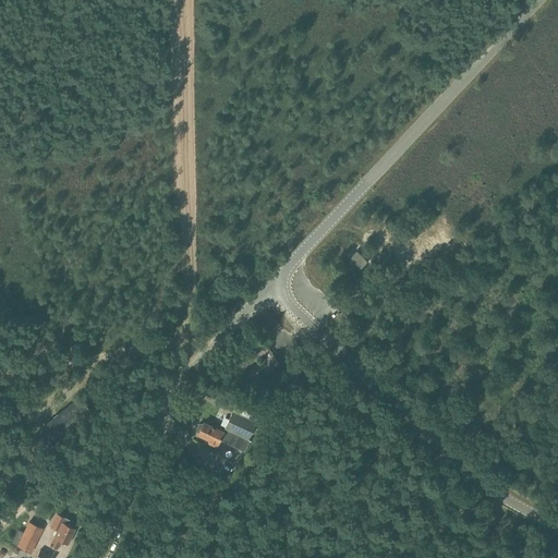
[(358,252),(350,259),(361,270),(368,263),(358,252)]
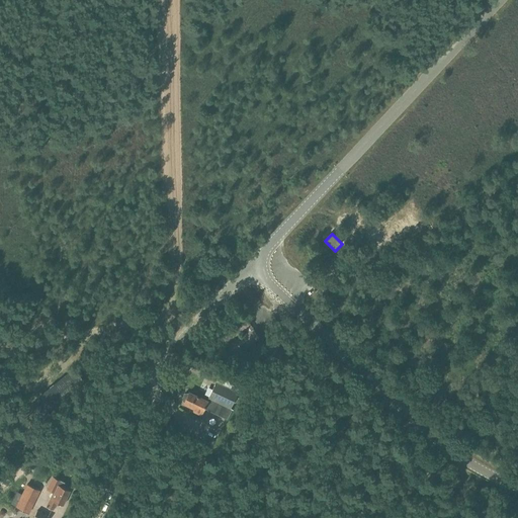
[(246,317),(220,333),(226,343),(247,330),(248,333),(228,346),(233,355),(260,339),(246,317)]
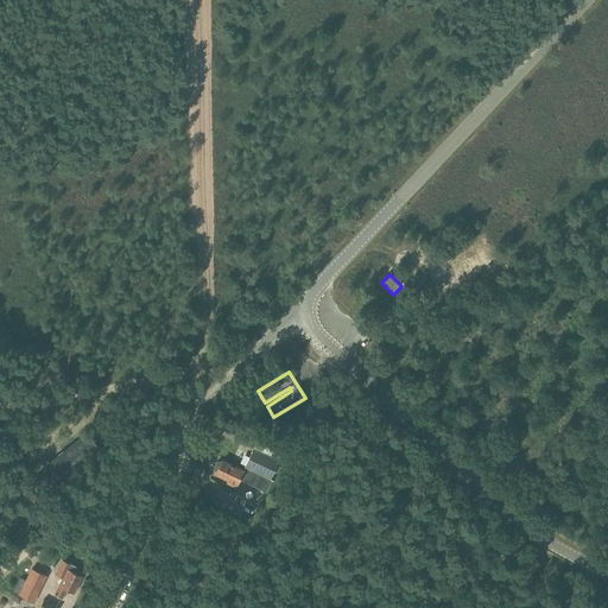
[(87,432),(42,468),(56,486),(101,450),(87,432)]
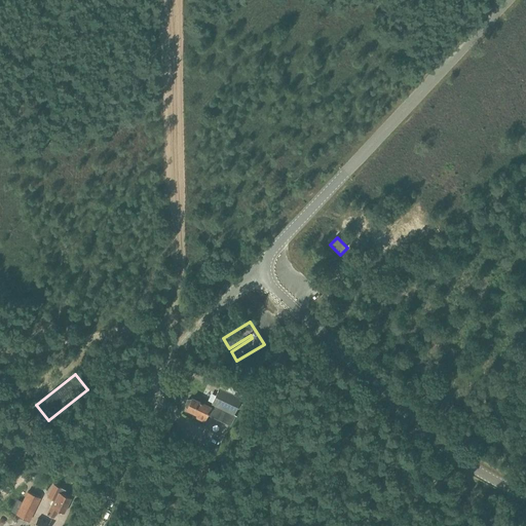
[(184,402),(182,407),(185,410),(184,411),(195,416),(194,418),(202,422),(204,416),(219,422),(224,412),(231,415),(238,400),(216,389),(209,405),(210,406),(208,409),(189,401),(188,402),(184,402)]
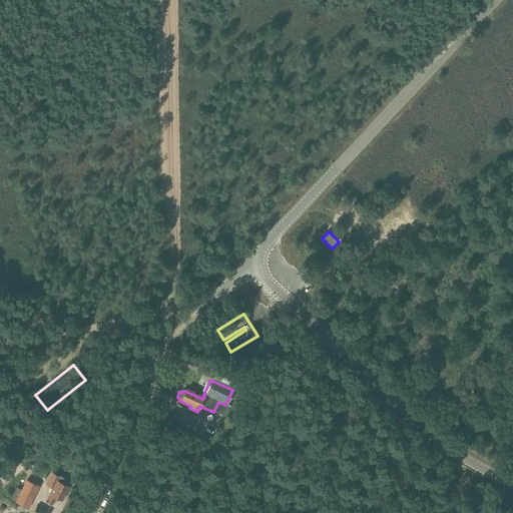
[(72,486),(70,485),(70,484),(66,482),(66,484),(64,483),(66,479),(54,473),(48,485),(55,489),(48,502),(55,505),(58,498),(65,501),(72,486)]
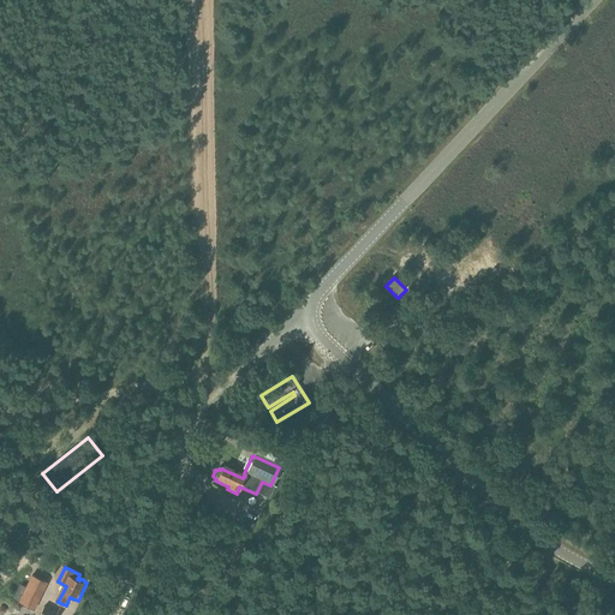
[(21,592),(17,598),(23,601),(22,602),(37,609),(51,583),(35,575),(25,595),(21,592)]
